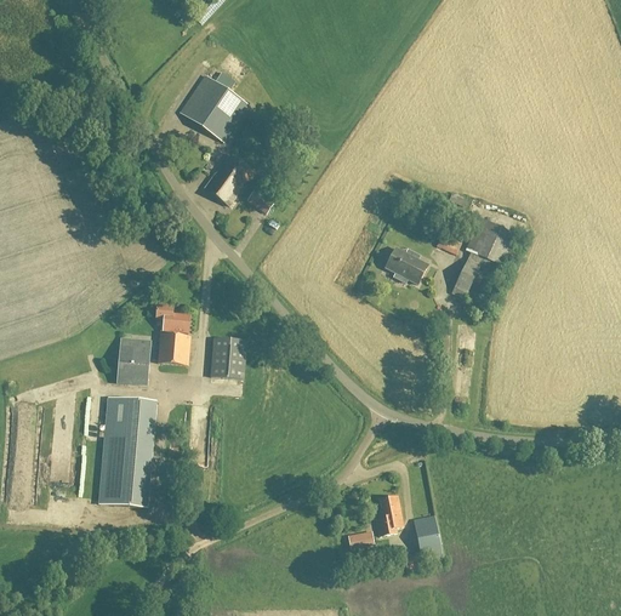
[(223,141),(249,103),(205,74),(180,110),(223,141)]
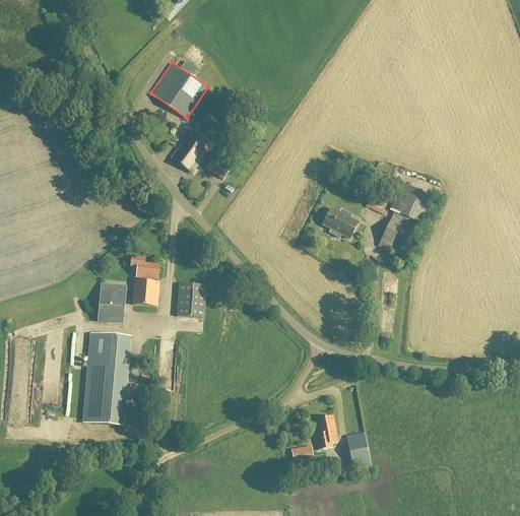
[(201,154),(211,142),(192,128),(181,142),(180,142),(171,155),(191,171),(202,155),(201,154)]
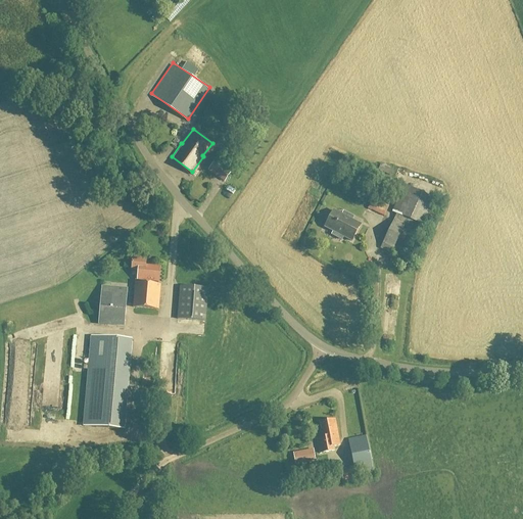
[(230,170),(220,162),(214,171),(224,178),(230,170)]
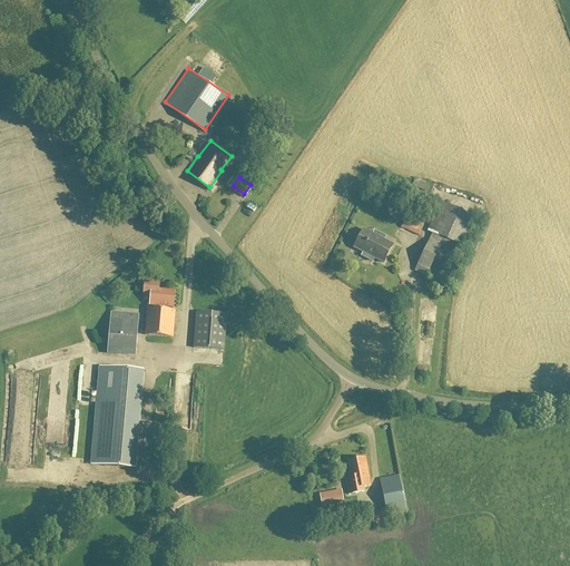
[(440,199),(426,230),(438,234),(460,244),(473,215),(440,199)]
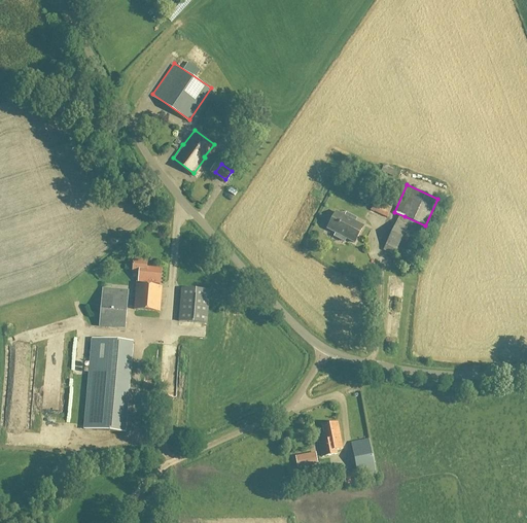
[(373,209),(390,215),(394,204),(377,198),(373,209)]
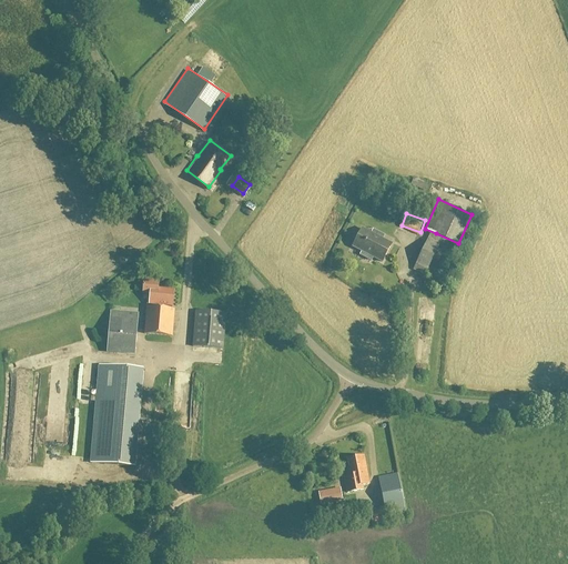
[(365,255),(378,230),(373,228),(371,231),(362,225),(352,243),(362,249),(359,252),(365,255)]
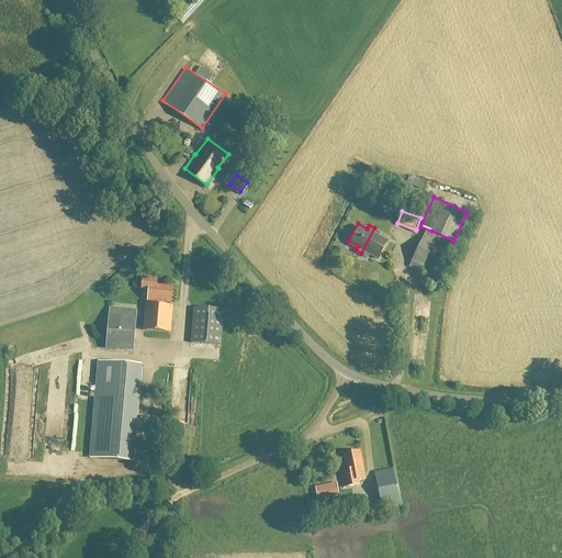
[(374,227),(361,253),(367,255),(368,252),(378,256),(386,238),(378,234),(379,231),(374,227)]
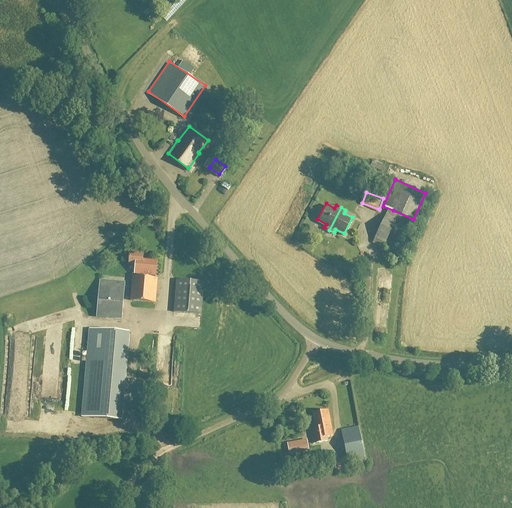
[(383,245),(396,215),(386,210),(372,240),(383,245)]
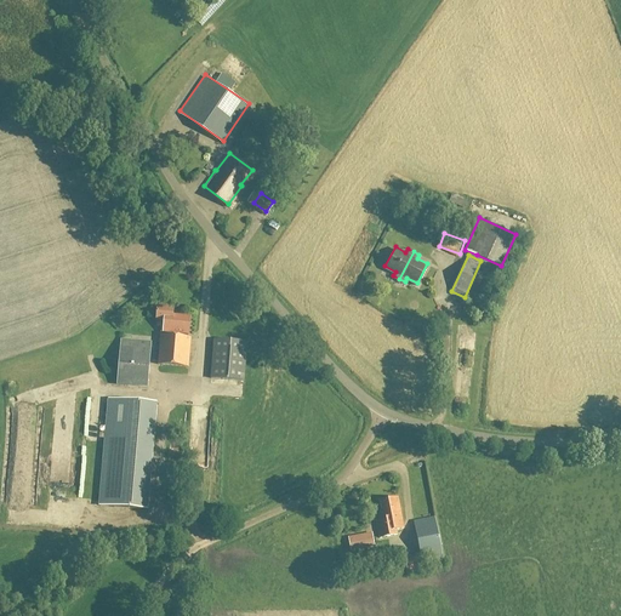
[(187,364),(189,335),(187,335),(189,313),(172,312),(172,304),(157,303),(155,317),(163,318),(161,329),(158,361),(187,364)]
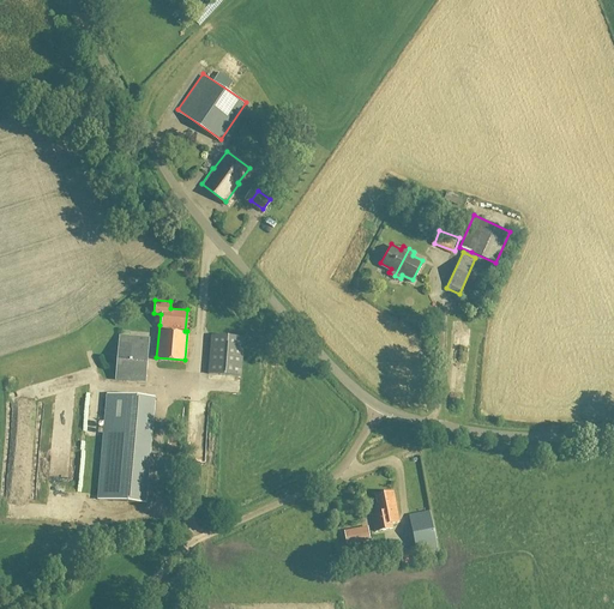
[(145,379),(149,335),(119,332),(115,377),(145,379)]
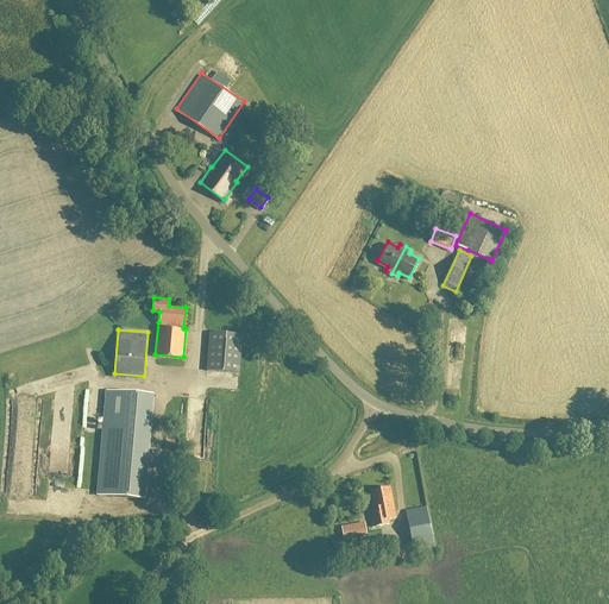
[(242,332),(209,329),(206,367),(238,370),(242,332)]
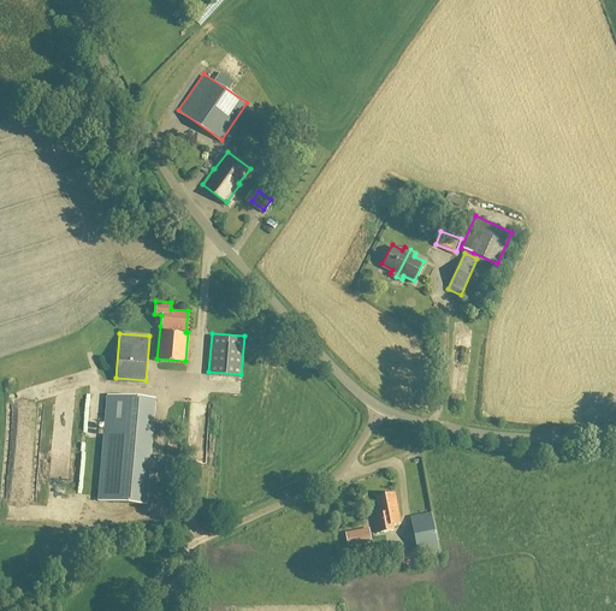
[(155,397),(106,392),(104,421),(106,421),(99,499),(146,503),(155,397)]
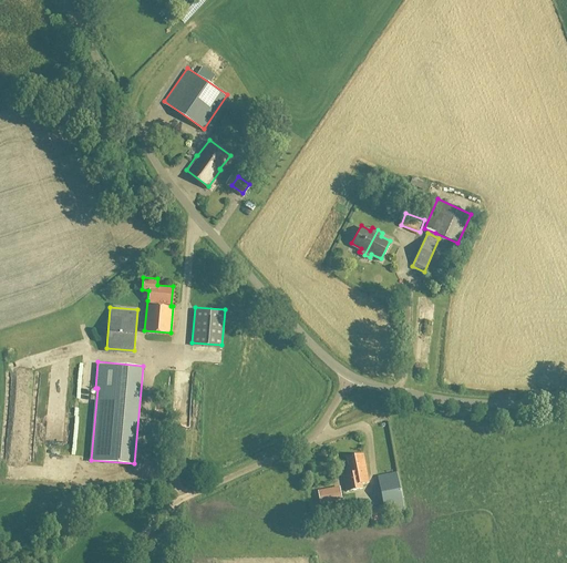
[(368,480),(362,451),(346,454),(348,463),(346,463),(347,471),(342,472),(346,489),(361,485),(361,481),(368,480)]
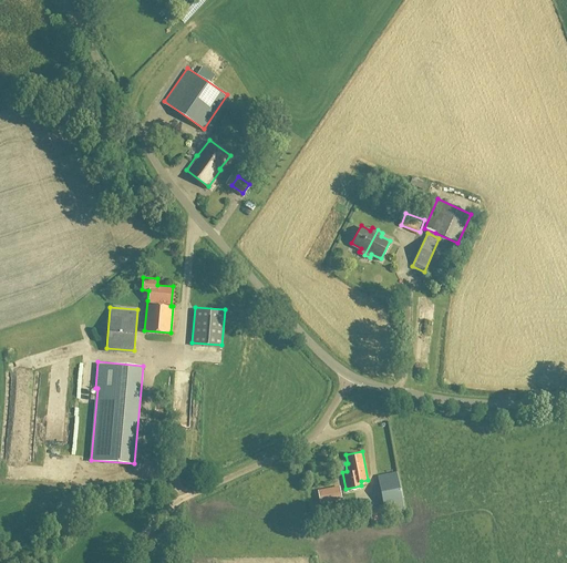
[(395,470),(375,474),(383,509),(402,505),(395,470)]
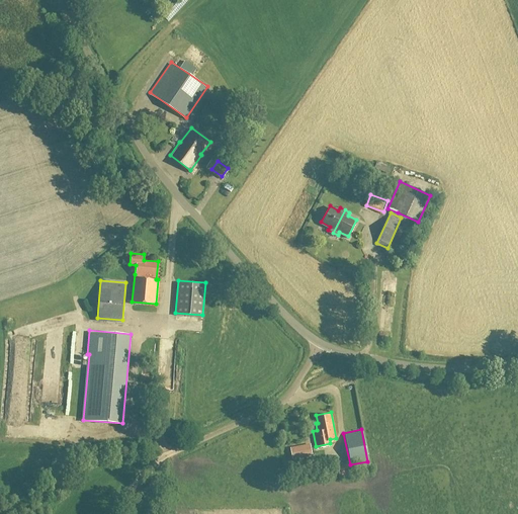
[(291,447),(292,457),(303,455),(301,449),(296,450),(296,446),(291,447)]
